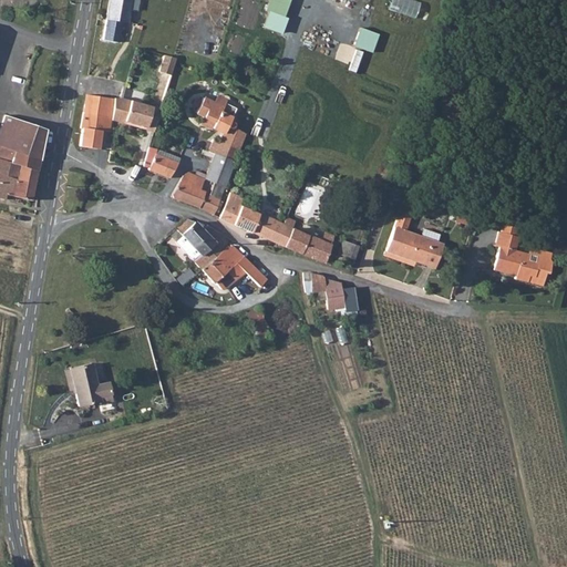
[(107,0),(105,18),(125,22),(129,0),(107,0)]
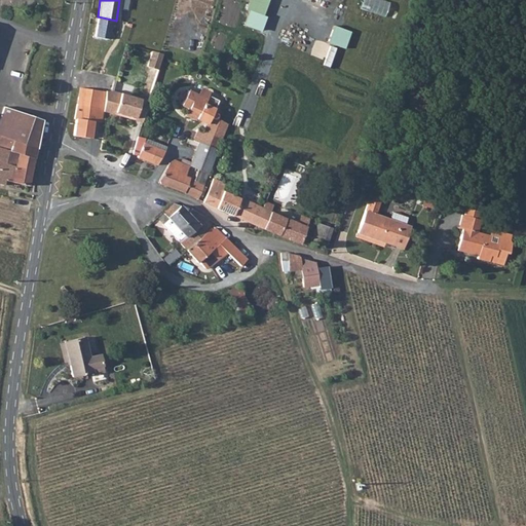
[(261,16),(267,0),(248,0),(245,10),(261,16)]
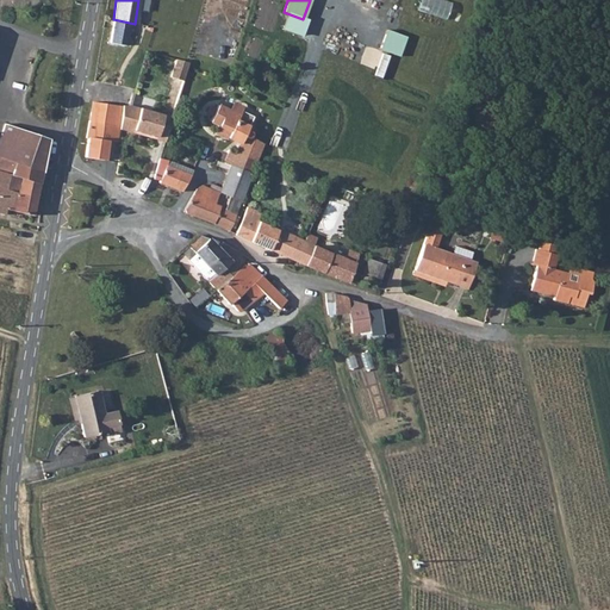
[(286,18),(282,30),(296,35),(299,23),(286,18)]
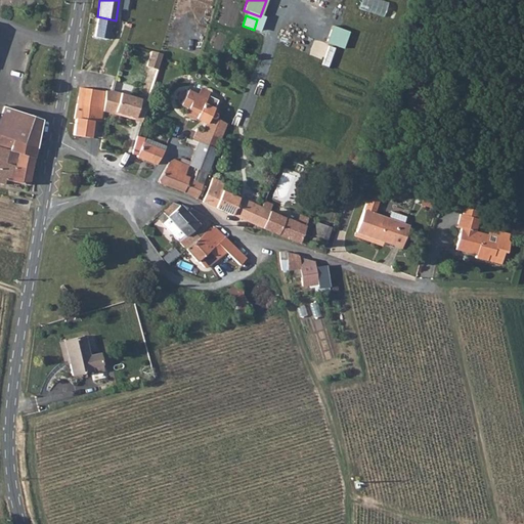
[(162,55),(151,52),(146,67),(157,71),(162,55)]
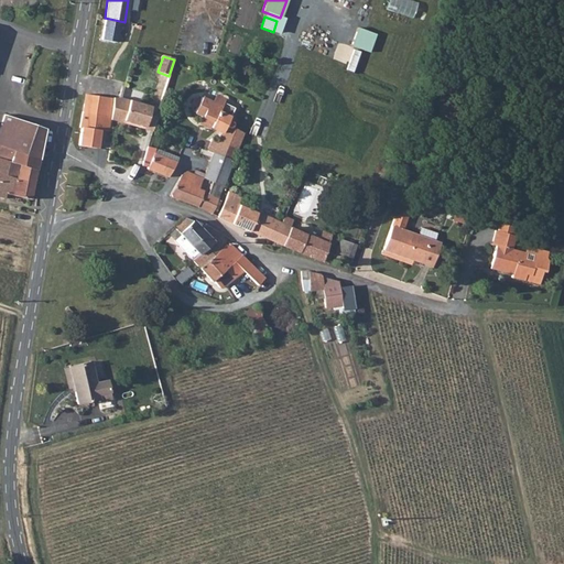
[(102,98),(85,96),(83,114),(101,116),(102,98)]
